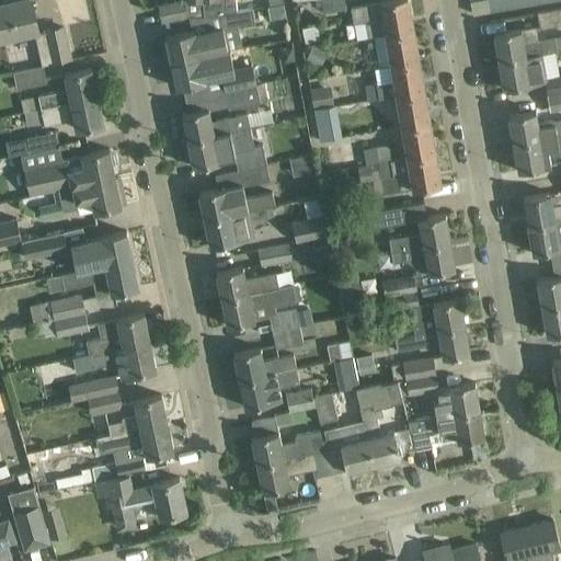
[(0,39),(34,33),(34,35),(37,34),(37,33),(30,0),(29,0),(11,4),(11,7),(1,9),(0,7),(0,6),(0,39)]
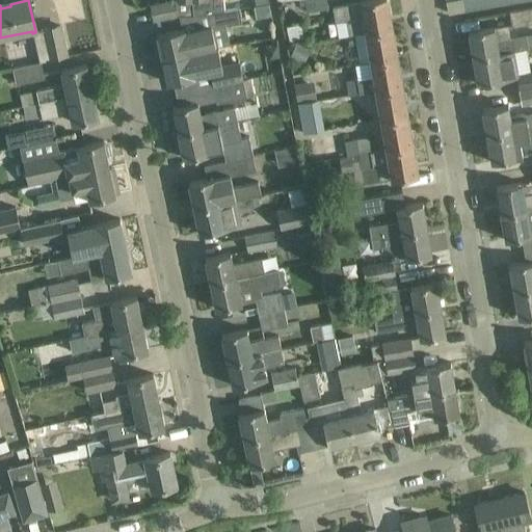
[(154,20),(177,16),(192,14),(191,0),(170,0),(171,0),(150,5),(154,20)]
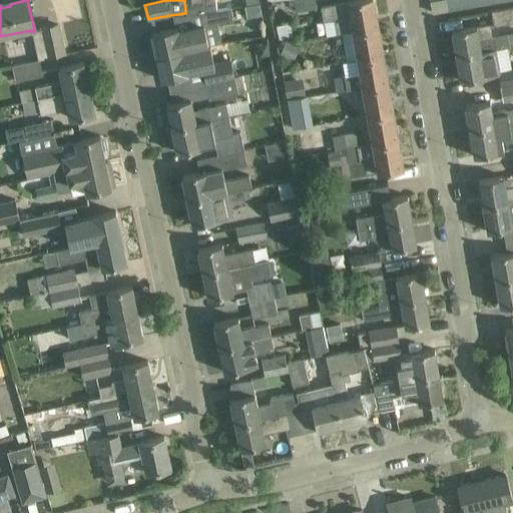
[(199,12),(199,13),(202,12),(202,11),(201,0),(184,0),(185,13),(199,12)]
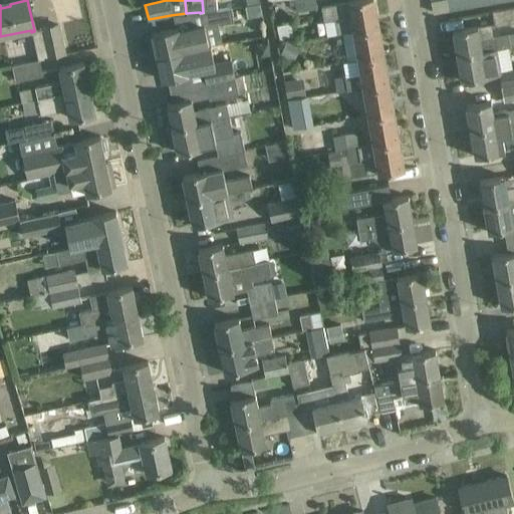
[(314,0),(293,0),(295,11),(316,7),(314,0)]
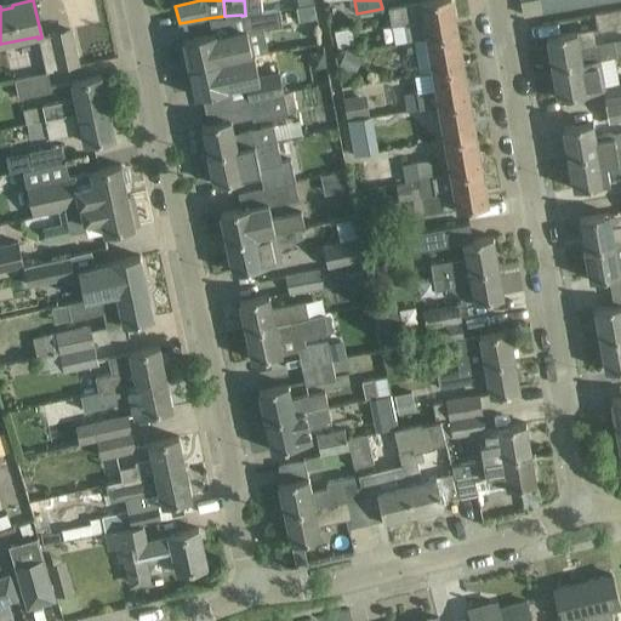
[(427,35),(456,30),(450,0),(426,0),(421,1),(421,3),(388,7),(394,43),(414,39),(427,36),(427,35)]
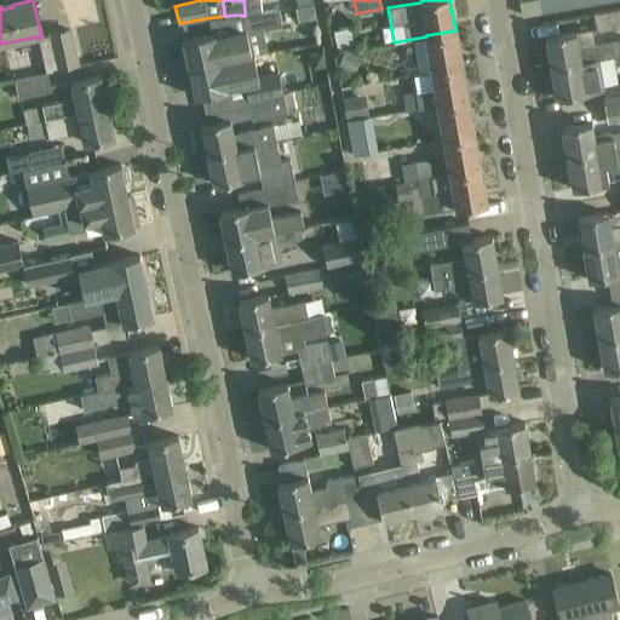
[(570,7),(568,0),(539,0),(541,13),(570,7)]
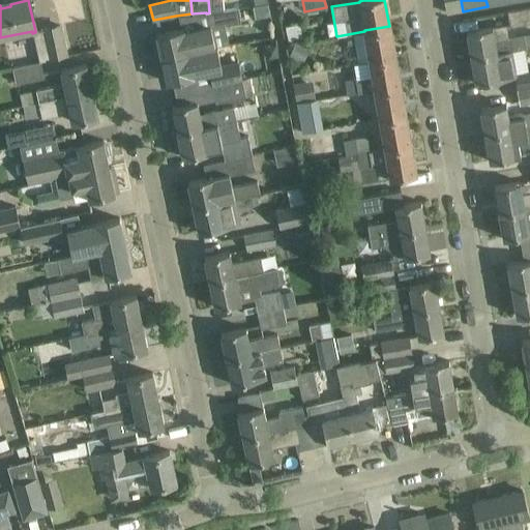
[(255,4),(253,5),(255,18),(270,15),(268,3),(267,3),(255,4)]
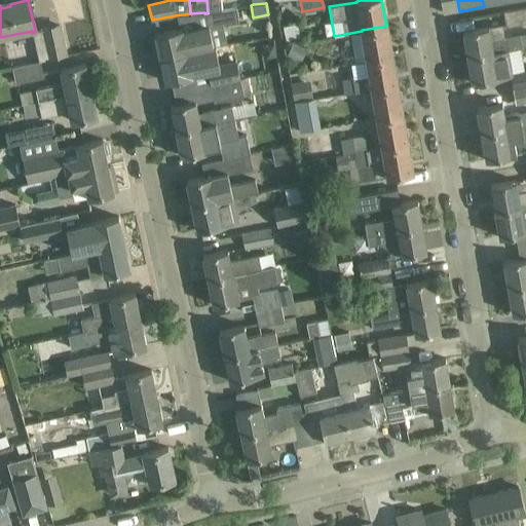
[(525,6),(502,10),(505,27),(525,23),(525,6)]
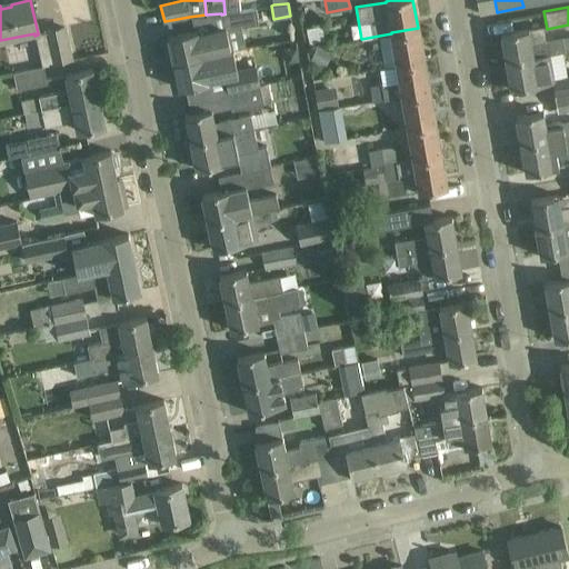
[(225,13),(221,15),(225,28),(226,28),(227,29),(258,23),(256,8),(225,12),(225,13)]
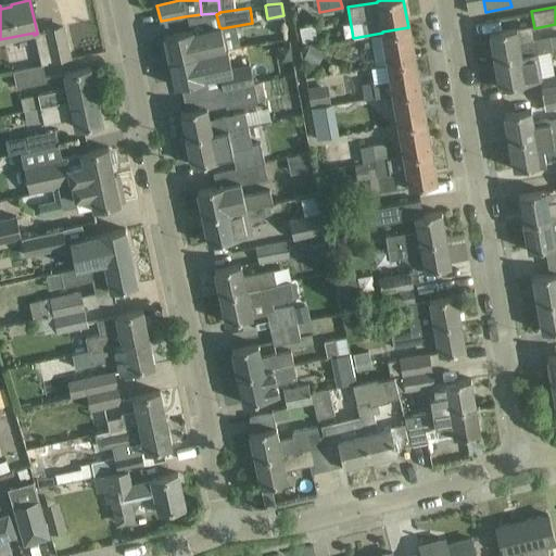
[(302,43),(317,40),(314,24),(299,27),(302,43)]
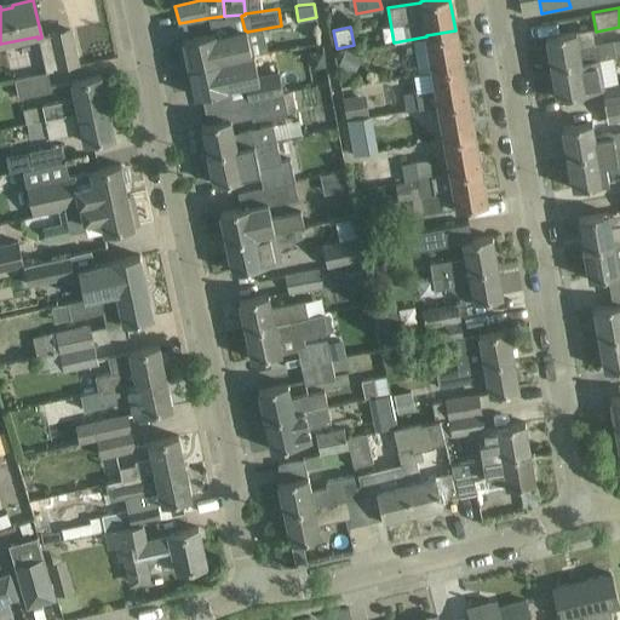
[(580,61),(597,58),(614,56),(614,55),(619,53),(619,38),(595,44),(591,28),(545,36),(551,67),(580,61)]
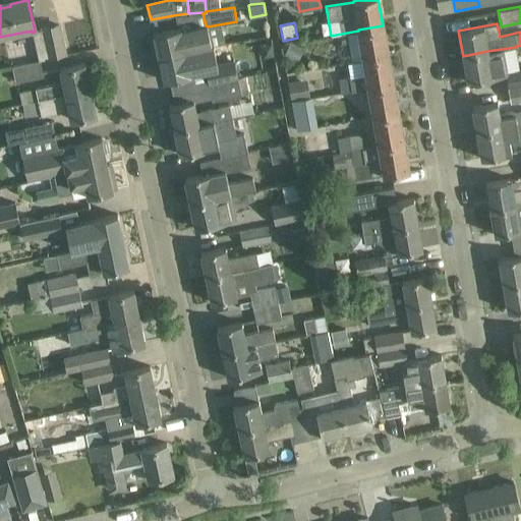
[(35,32),(32,33),(38,59),(39,59),(65,54),(58,24),(35,31),(35,32)]
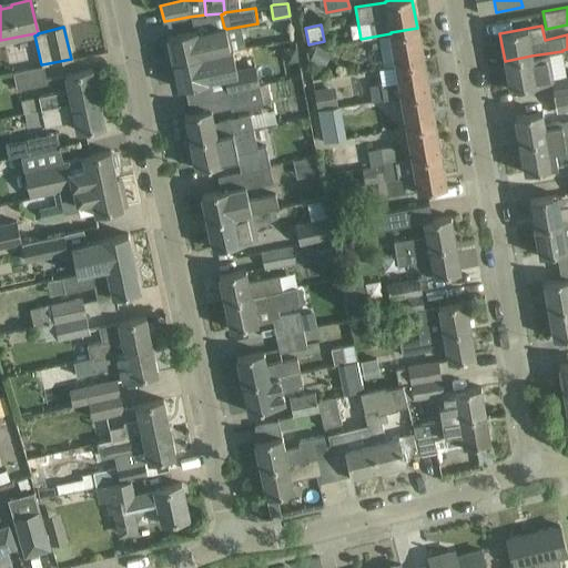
[(195,30),(166,37),(172,62),(230,50),(226,29),(225,28),(224,28),(196,33),(195,30)]
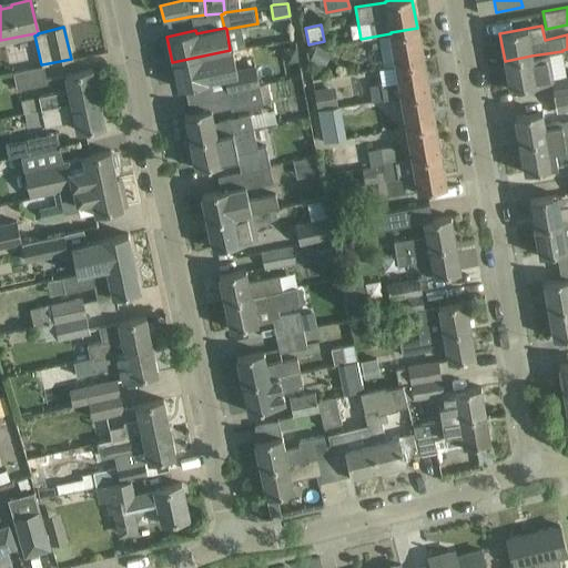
[(378,36),(384,67),(396,64),(423,59),(417,28),(391,32),(391,33),(378,36)]
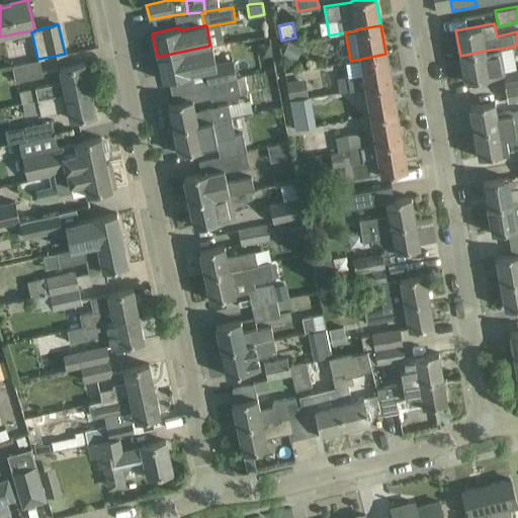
[(254,39),(257,56),(269,54),(265,37),(254,39)]
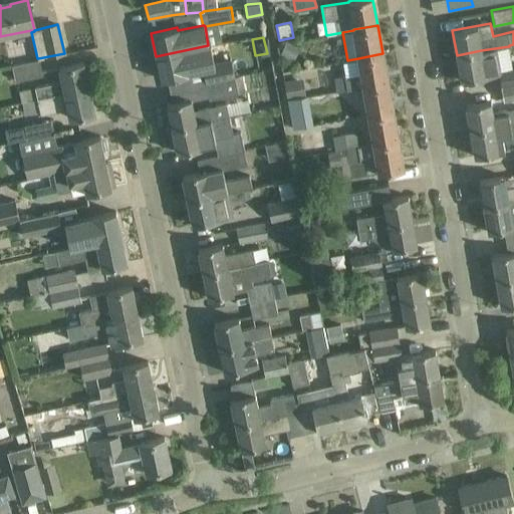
[(285,42),(279,54),(294,60),(299,48),(285,42)]
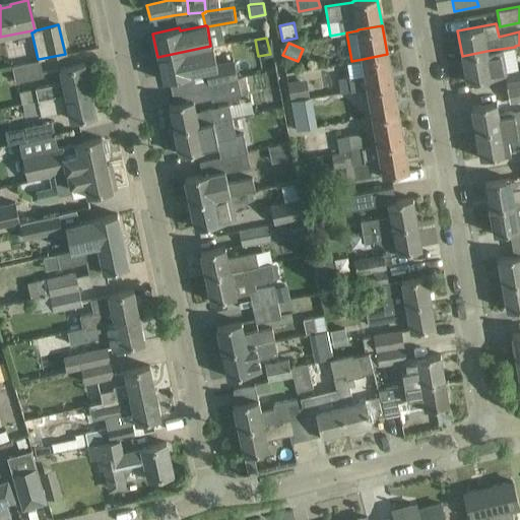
[(216,64),(212,46),(210,46),(157,57),(164,81),(183,76),(190,75),(189,73),(204,69),(208,84),(238,78),(235,64),(234,60),(216,64)]
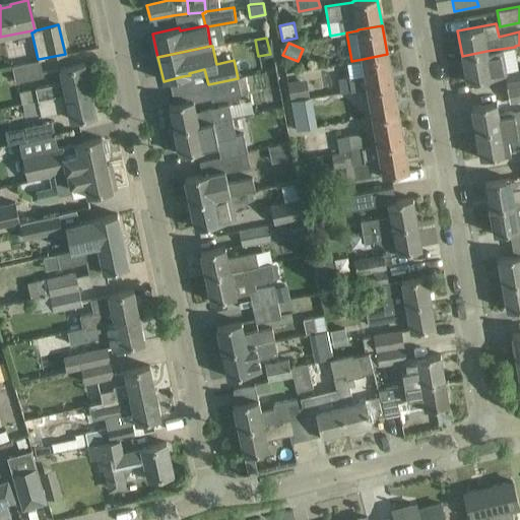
[(504,62),(501,49),(486,51),(462,56),(466,82),(491,78),(489,65),(504,62)]
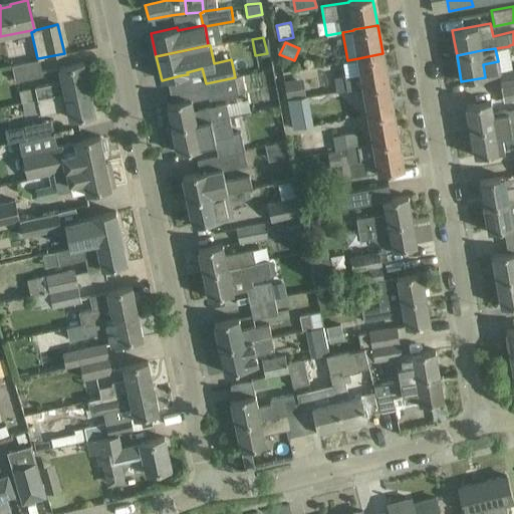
[(382,53),(358,58),(358,61),(342,64),(344,75),(316,80),(319,94),(346,89),(363,86),(388,82),(382,53)]
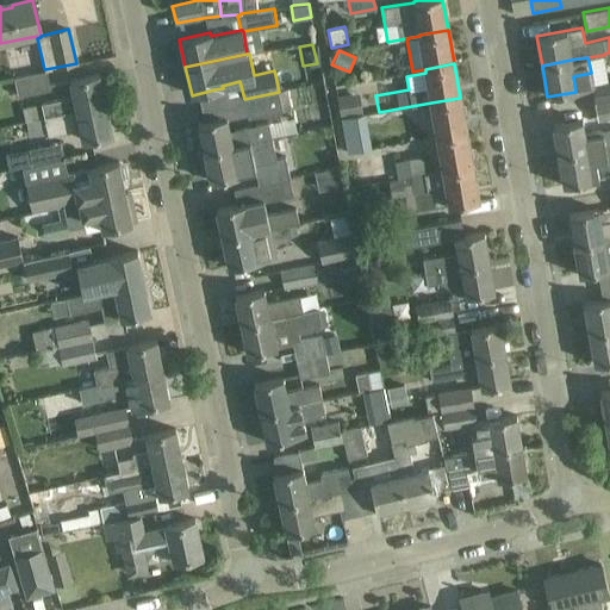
[(45,69),(44,70),(13,78),(18,97),(50,89),(45,69)]
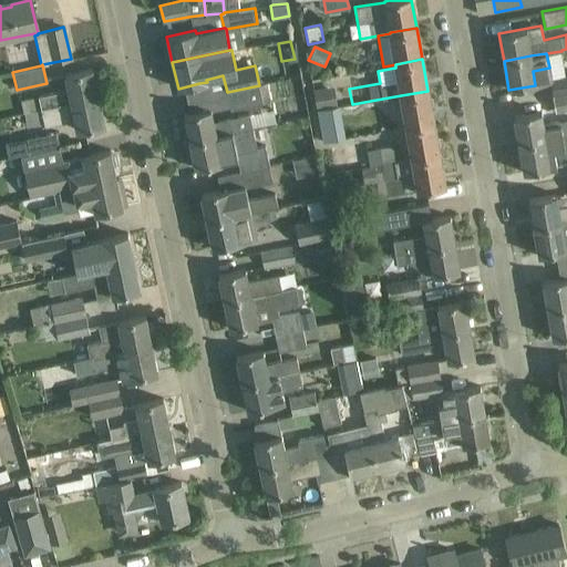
[(92,69),(71,73),(64,75),(68,90),(21,100),(23,113),(99,98),(92,69)]
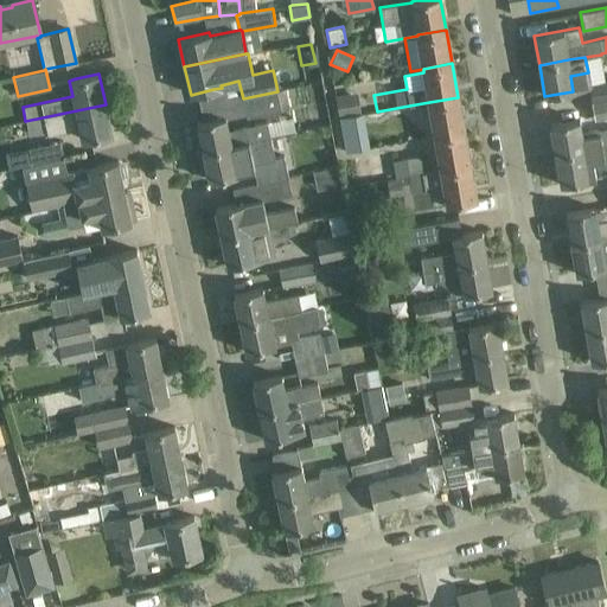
[(606,80),(604,81),(589,83),(592,102),(606,98),(606,80)]
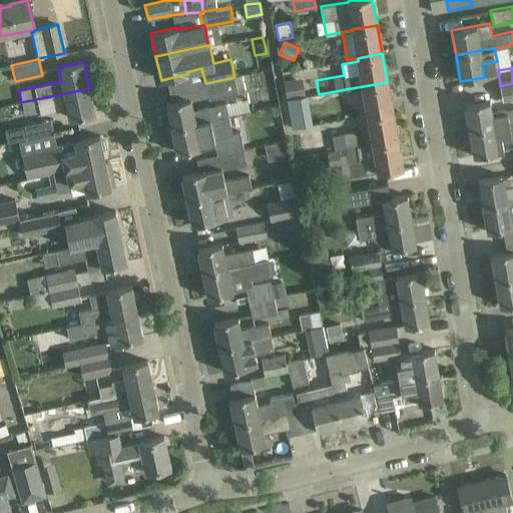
[(208,99),(244,92),(241,75),(234,77),(205,83),(208,99)]
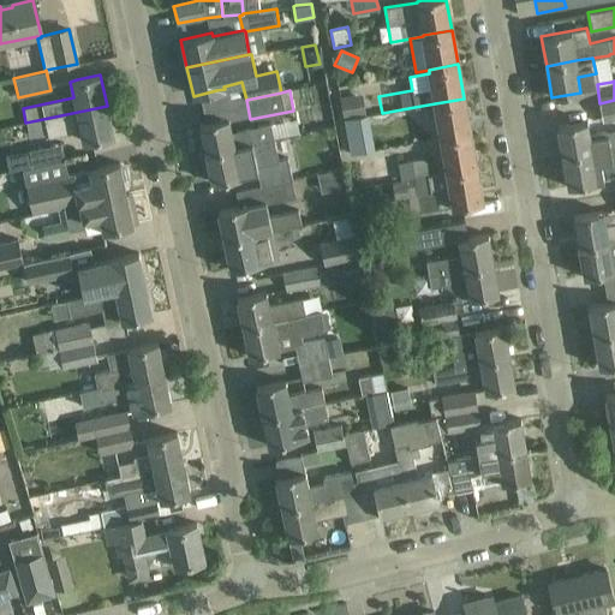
[(357,94),(340,97),(344,118),(360,115),(357,94)]
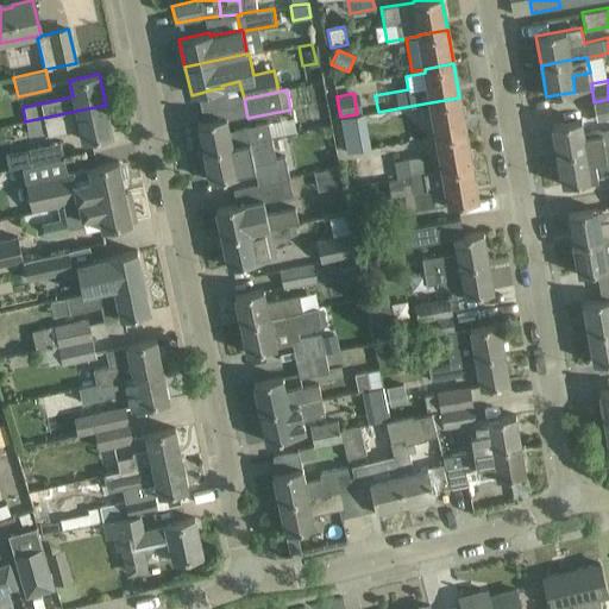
[(431,102),(437,137),(465,131),(459,98),(431,102)]
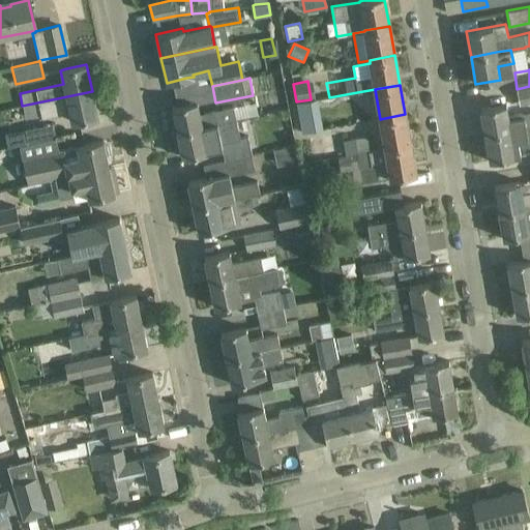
[(529,101),(529,86),(517,89),(520,104),(529,101)]
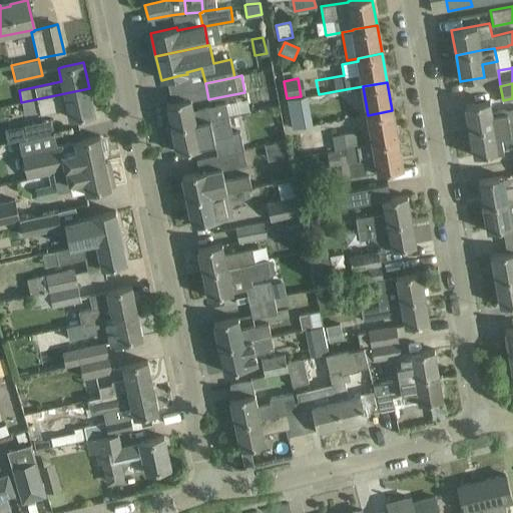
[(69,118),(75,117),(94,113),(89,88),(21,102),(24,115),(39,112),(40,115),(67,109),(69,118)]
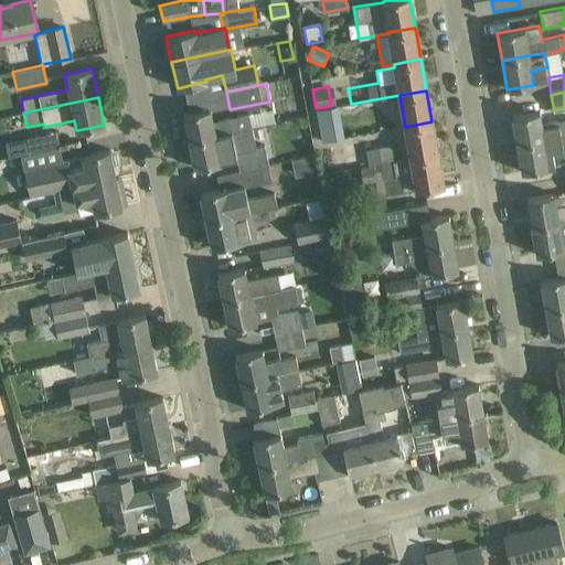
[(183,114),(189,140),(251,127),(247,114),(212,121),(210,108),(183,114)]
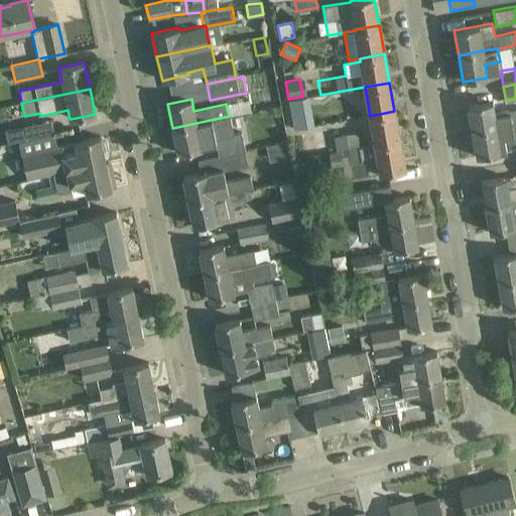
[(468,106),(472,131),(515,122),(515,113),(509,114),(509,111),(494,113),(491,102),(468,106)]
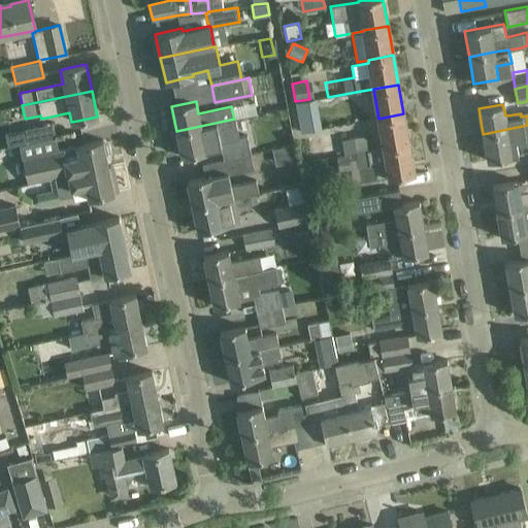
[(318,113),(298,118),(301,132),(321,128),(318,113)]
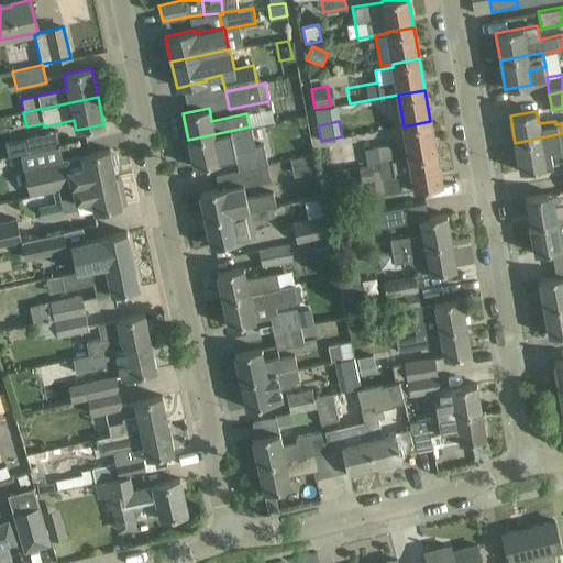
[(404,127),(409,157),(435,153),(430,121),(404,127)]
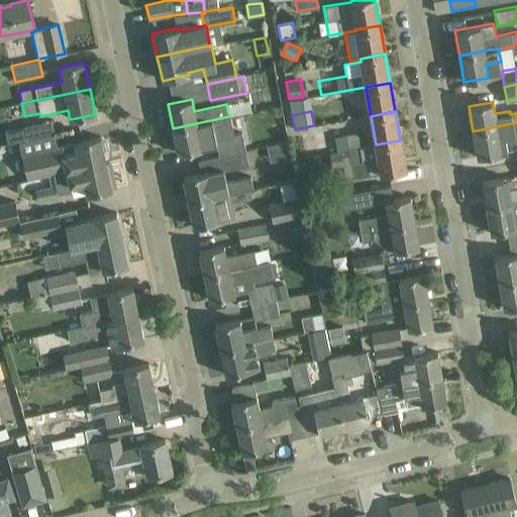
[(219,157),(245,151),(241,133),(233,134),(229,116),(173,128),(178,153),(202,148),(200,136),(214,133),(219,157)]
